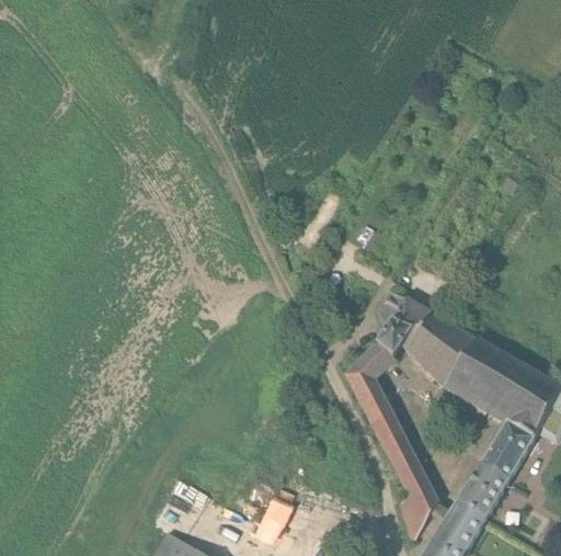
[(508,176),(503,186),(513,192),(519,181),(508,176)]
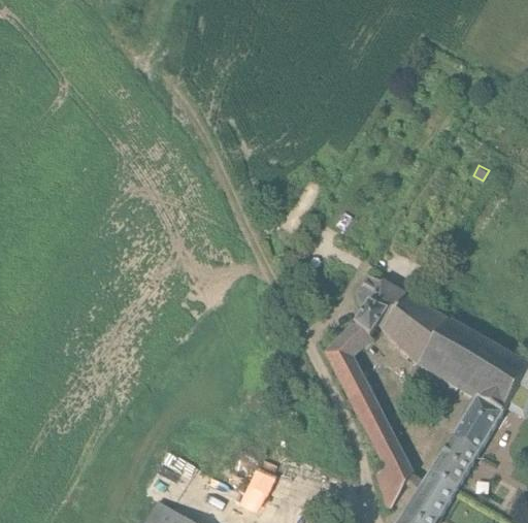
[(417,365),(475,402),(453,438),(459,443),(477,453),(512,397),(519,384),(527,389),(527,366),(366,273),(355,289),(355,295),(356,300),(358,303),(363,309),(353,325),(326,354),(370,438),(384,466),(376,472),(387,504),(391,507),(406,482),(410,477),(348,362),(369,339),(376,328),(417,365)]
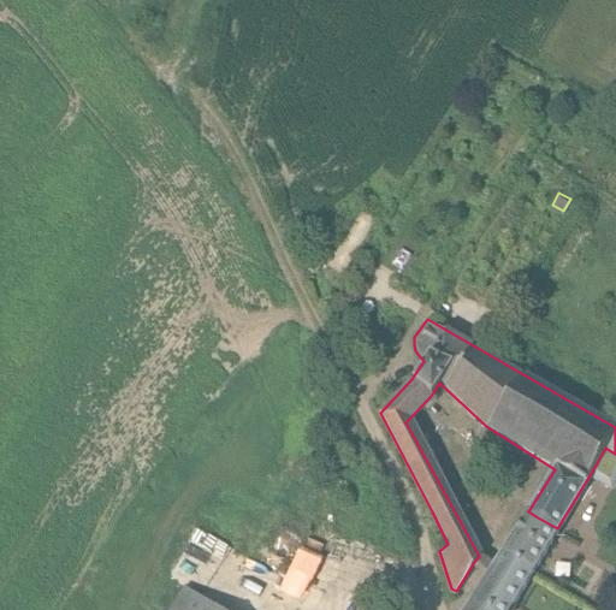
[(394,461),(409,493),(418,489),(402,457),(394,461)]
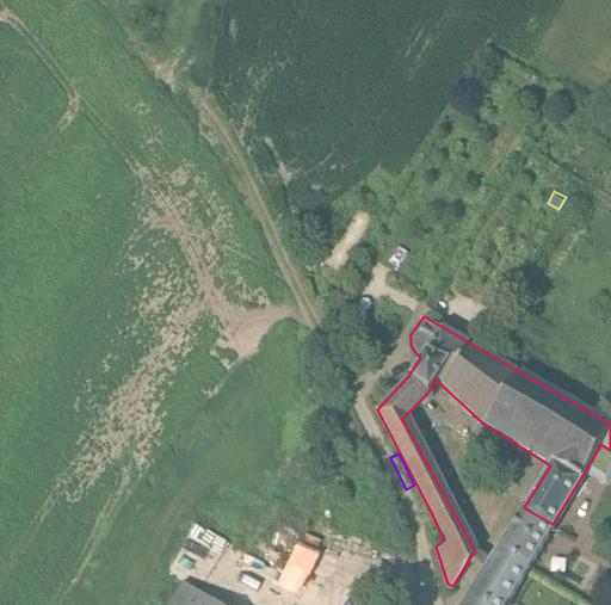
[(553,524),(531,512),(524,507),(499,550),(526,567),(553,524)]
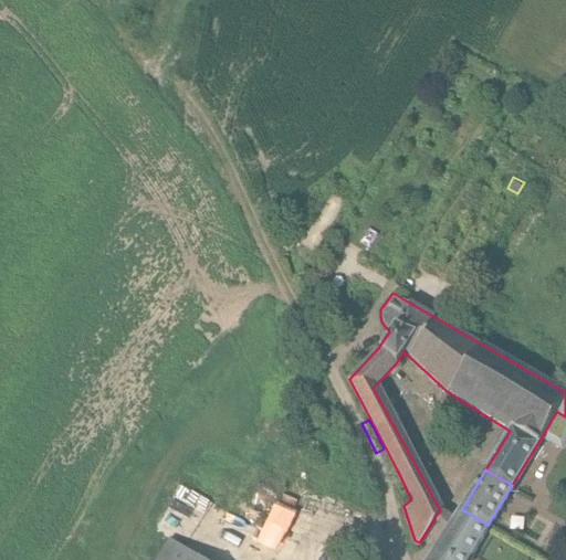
[(462,509),(452,526),(450,528),(429,559),(465,559),(488,525),(462,509)]
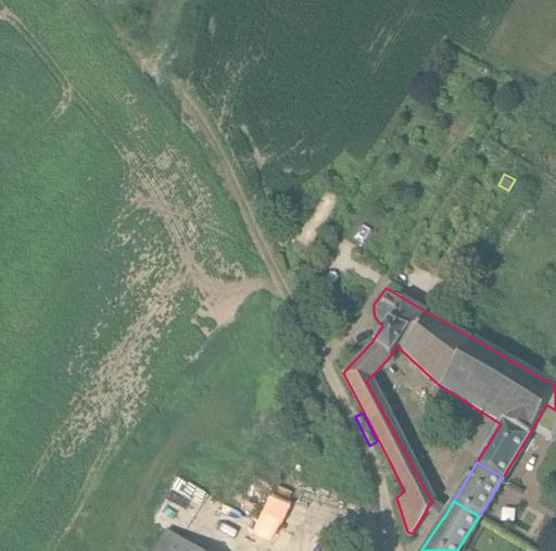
[(152,550),(201,550),(168,528),(152,550)]
